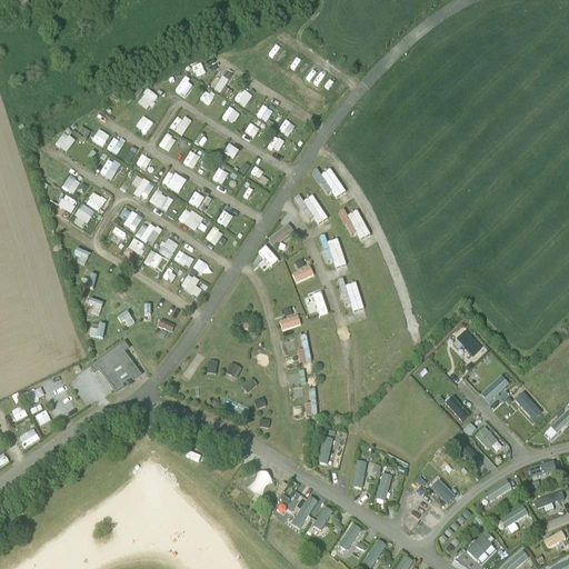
[(36,0),(17,0),(21,12),(38,7),(36,0)]
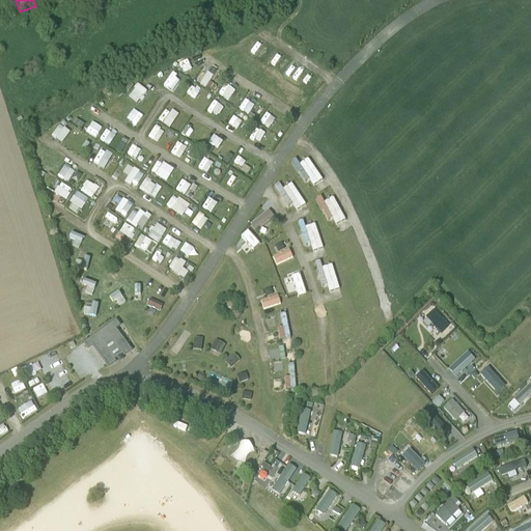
[(186,76),(192,68),(184,61),(176,68),(186,76)]
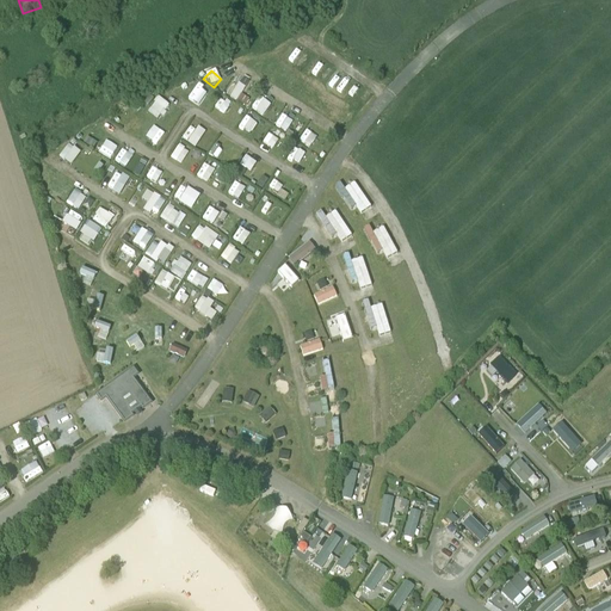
[(245,105),(248,99),(240,94),(248,81),(242,78),(238,86),(232,82),(224,94),(245,105)]
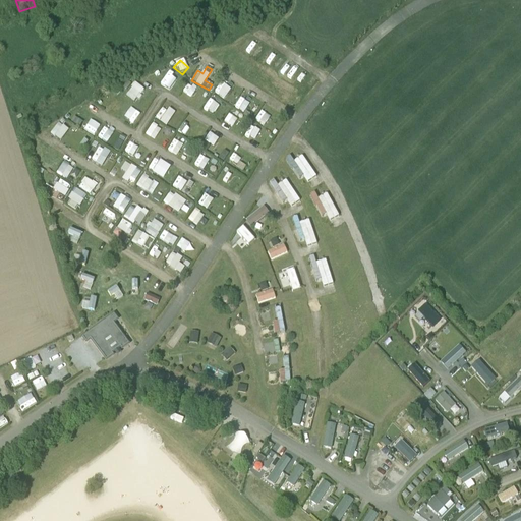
[(223,99),(229,89),(220,82),(213,94),(223,99)]
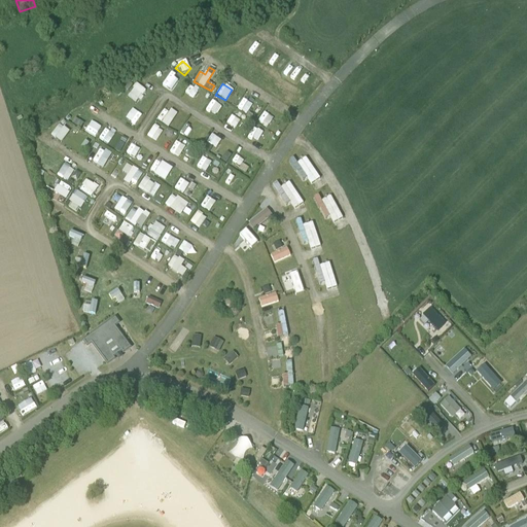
[(135,84),(129,94),(139,101),(145,91),(135,84)]
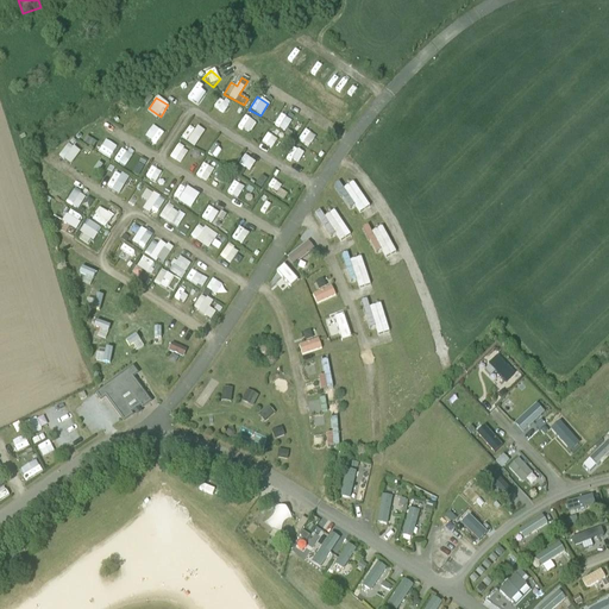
[(217,99),(213,108),(224,113),(228,102),(217,99)]
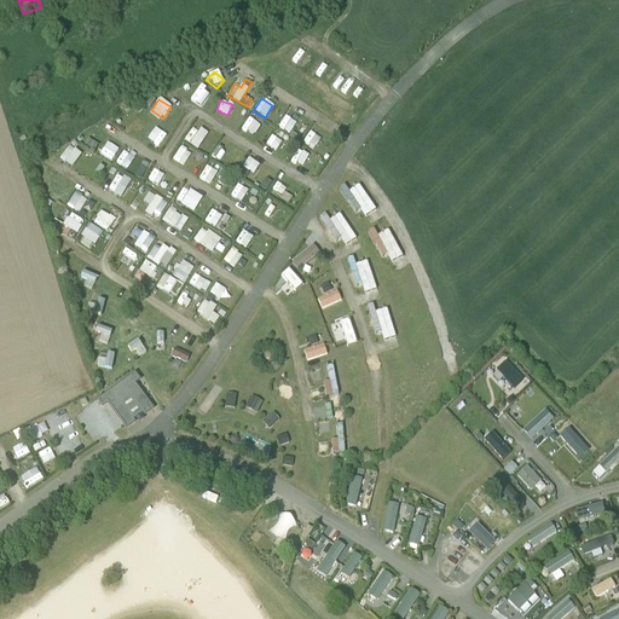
[(283,116),(279,129),(290,133),(295,121),(283,116)]
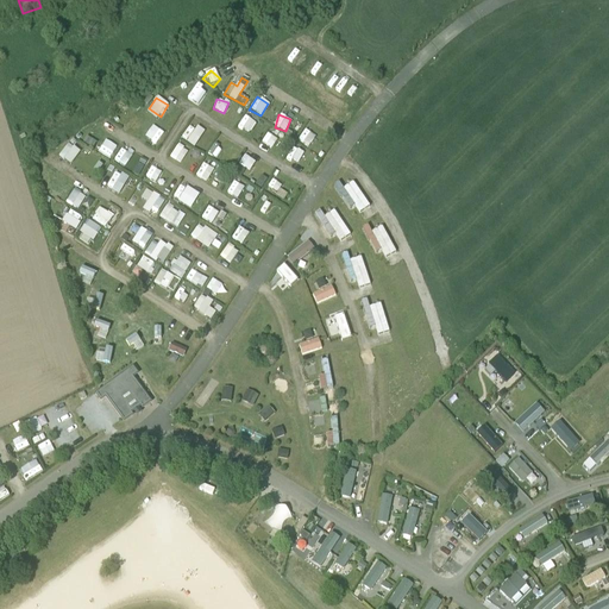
[(130,130),(136,119),(130,115),(124,126),(130,130)]
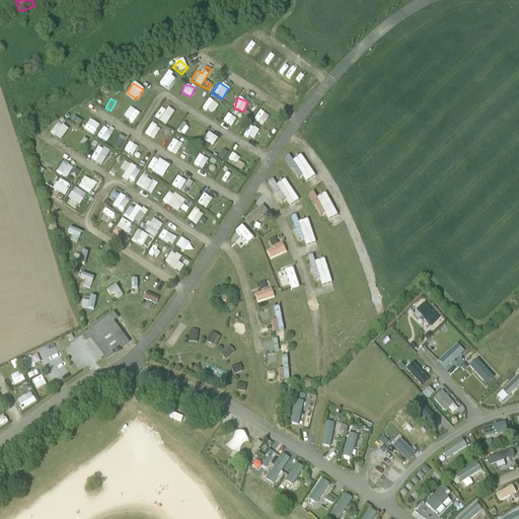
[(213,114),(217,104),(208,99),(203,108),(213,114)]
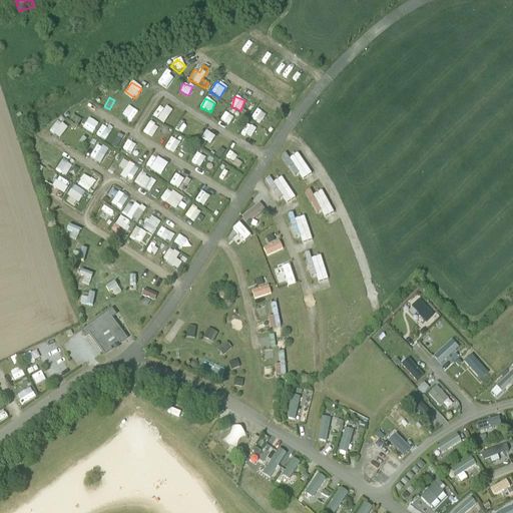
[(151,117),(163,124),(170,112),(159,105),(151,117)]
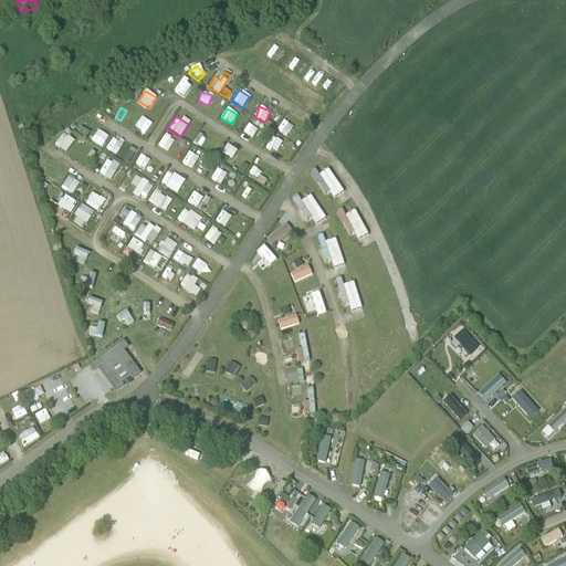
[(283,119),(276,129),(285,136),(293,127),(283,119)]
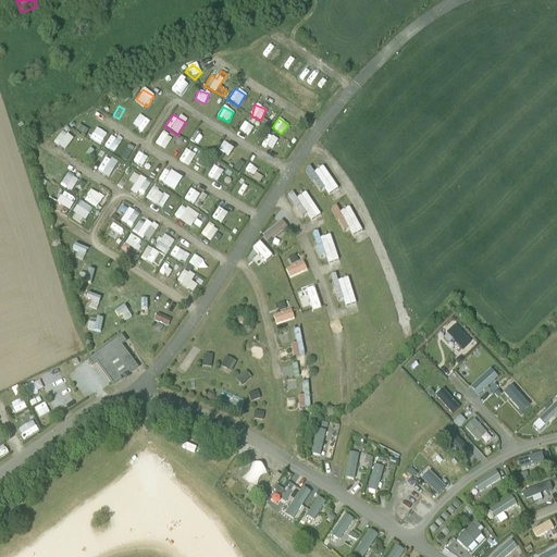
[(95,138),(101,132),(86,120),(79,127),(95,138)]
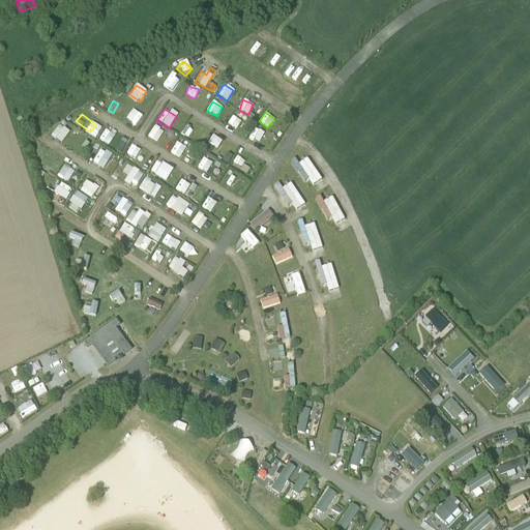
[(242,119),(239,127),(249,130),(253,122),(242,119)]
